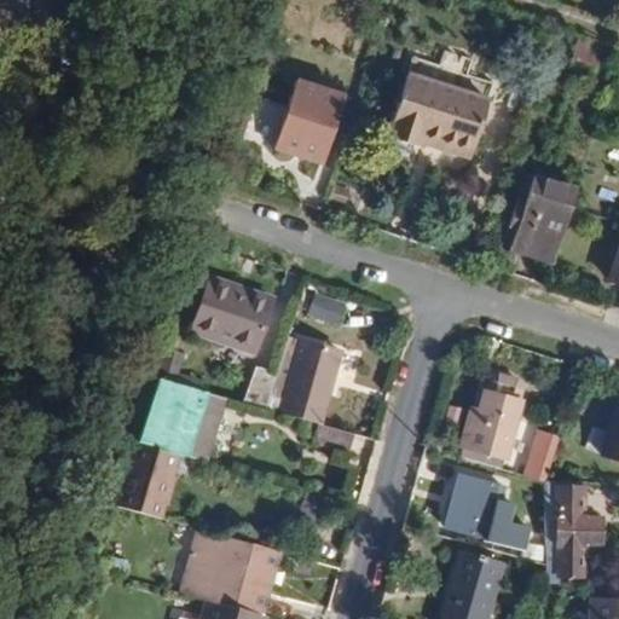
[(593,68),(600,44),(577,35),(568,59),(593,68)]
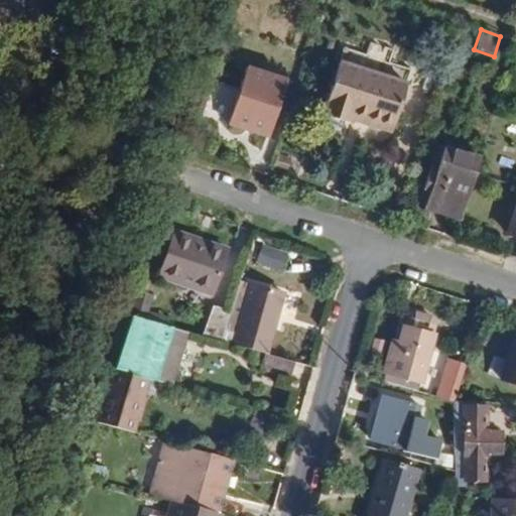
[(389,131),(404,84),(338,61),(319,114),(350,123),(351,120),(353,113),(367,118),(365,124),(389,131)]
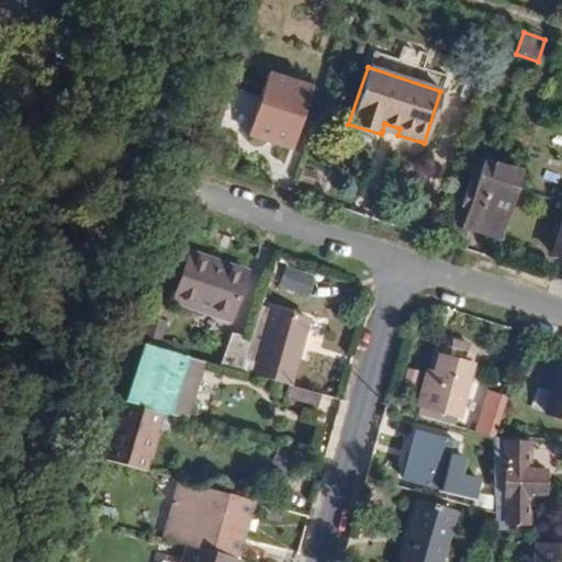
[(288,147),(308,87),(267,74),(247,134),(288,147)]
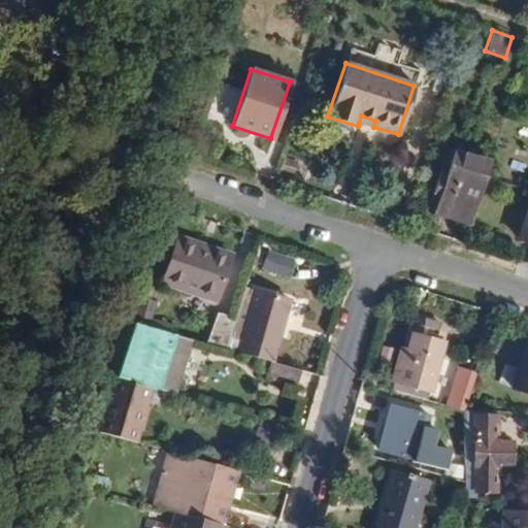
[(373,127),(375,121),(361,116),(359,123),(373,127)]
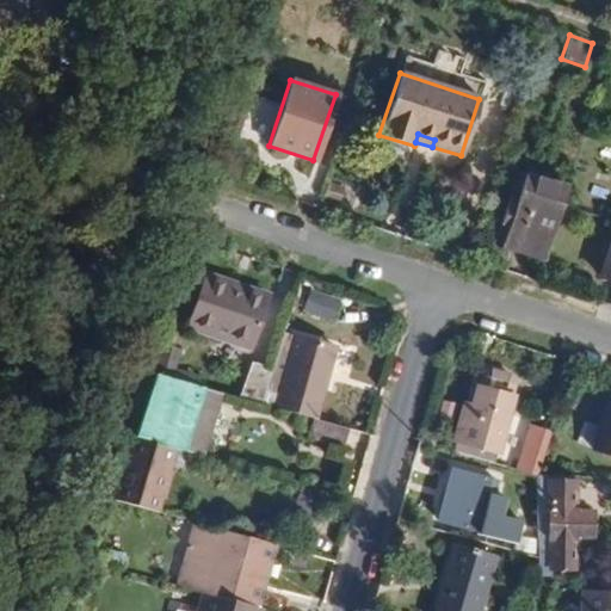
[(544,254),(560,204),(566,187),(525,173),(522,176),(513,174),(498,226),(505,227),(501,240),(544,254)]
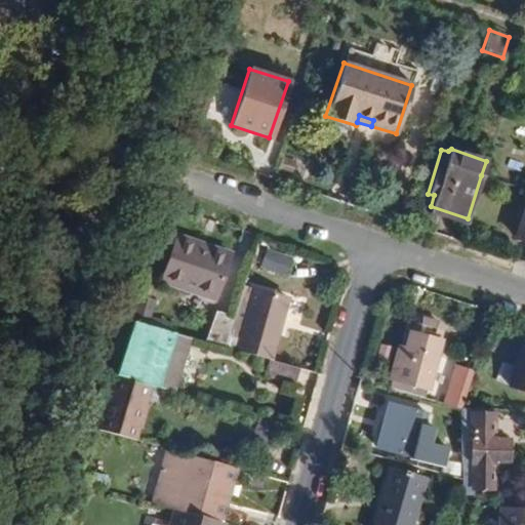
[(524,240),(524,200),(514,237),(524,240)]
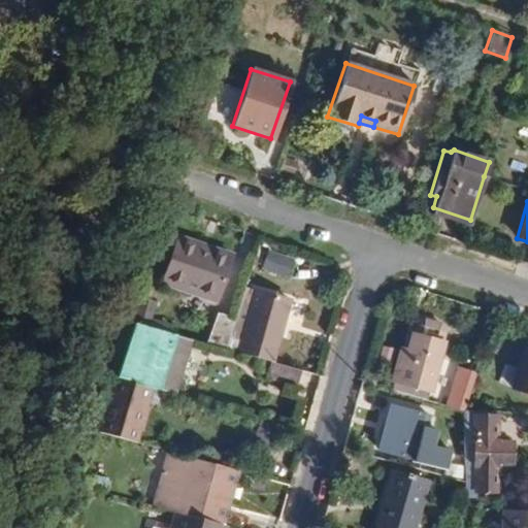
[(468,228),(470,220),(433,207),(430,216),(468,228)]
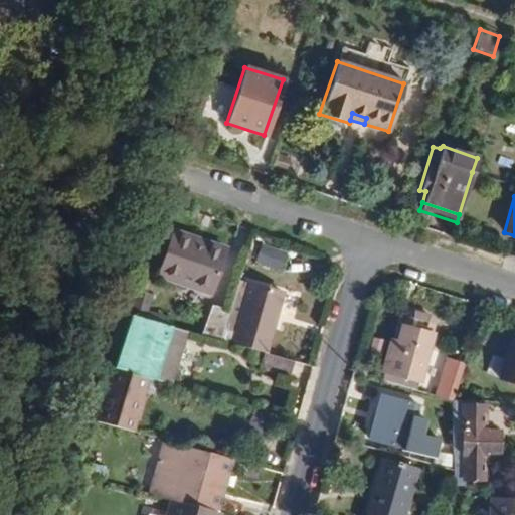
[(210,292),(225,246),(174,227),(158,274),(210,292)]
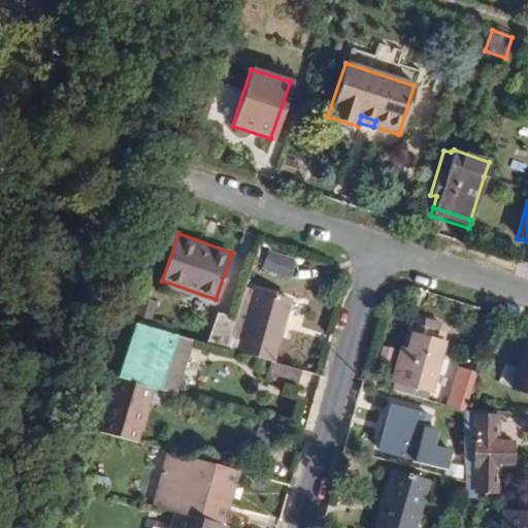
[(286,279),(294,260),(267,249),(259,269),(286,279)]
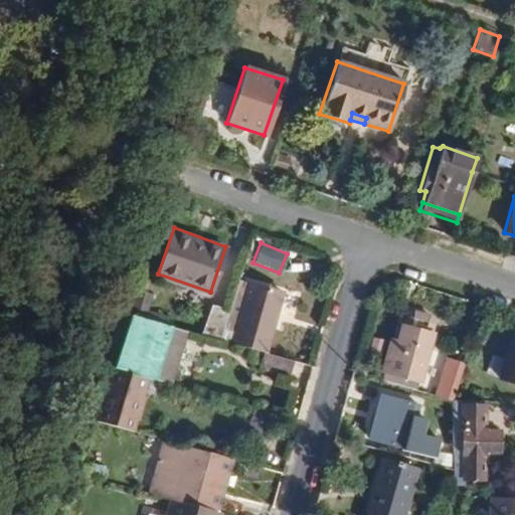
[(254,325),(266,285),(237,277),(228,309),(220,338),(263,350),(267,351),(273,330),(254,325)]
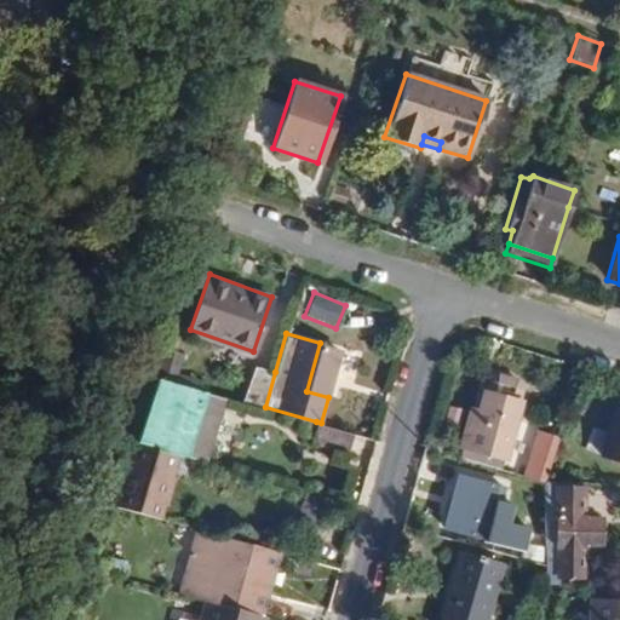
[(265,407),(275,372),(256,366),(244,401),(265,407)]
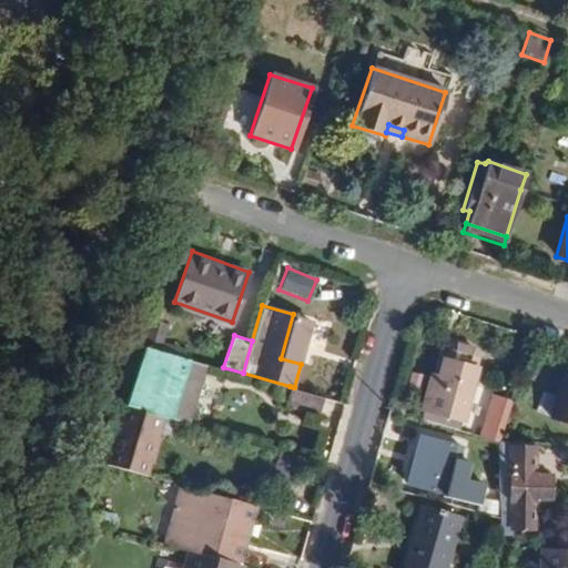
[(464,417),(477,368),(473,367),(477,355),(473,347),(457,343),(448,345),(445,358),(442,357),(436,373),(430,371),(421,405),(460,416),(464,417)]
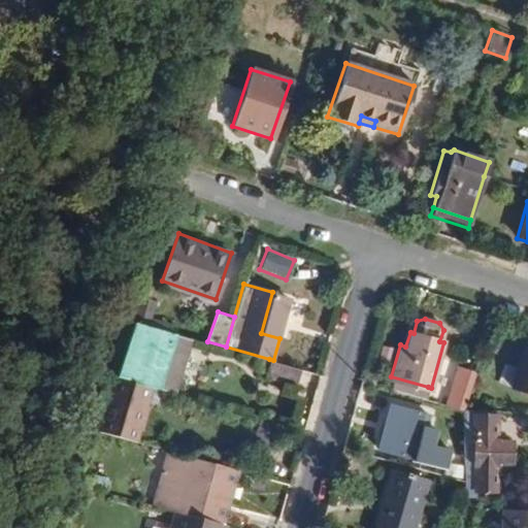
[(173,391),(191,337),(133,321),(117,374),(131,378),(173,391)]
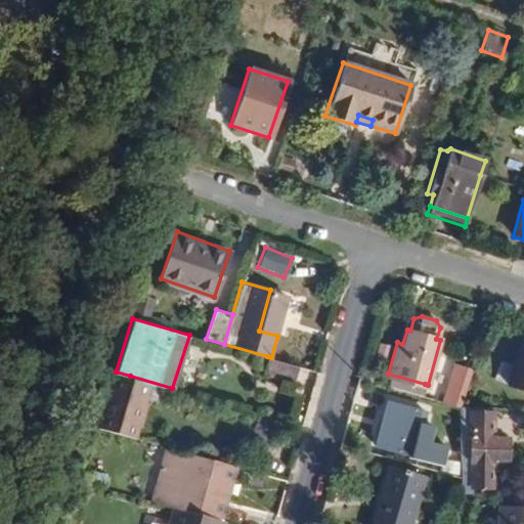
[(523,338),(508,383),(523,388),(523,338)]
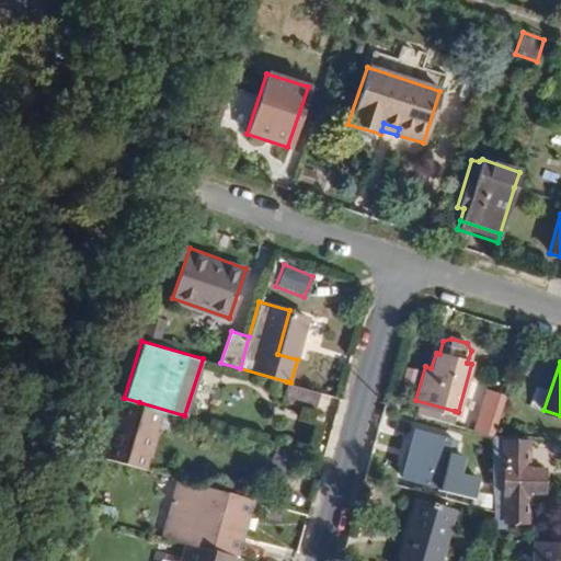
[(315,409),(319,390),(290,382),(286,381),(282,399),(315,409)]
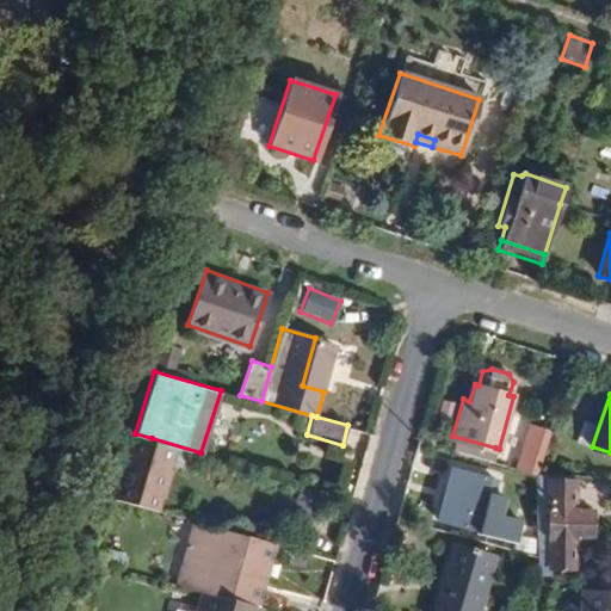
[(537,471),(551,429),(530,421),(516,466),(537,471)]
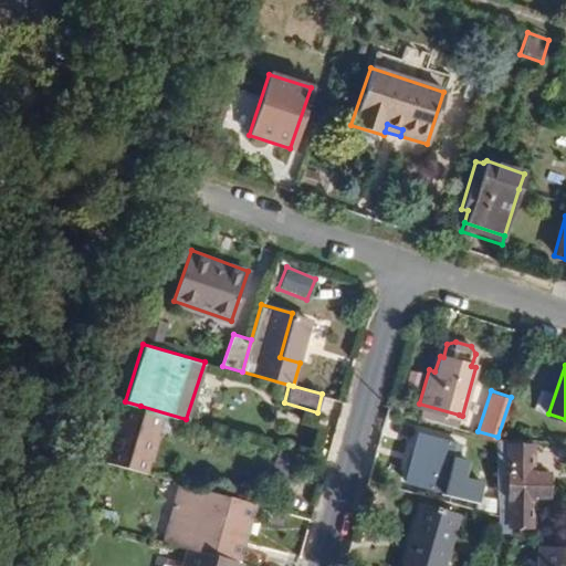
[(145,471),(160,419),(138,413),(140,406),(125,401),(107,461),(145,471)]
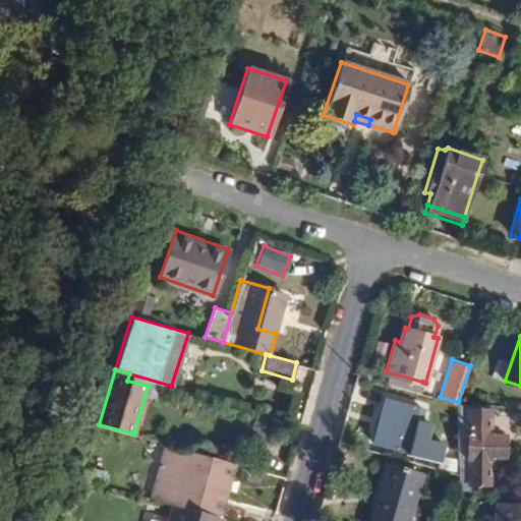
[(422,382),(386,371),(384,380),(420,391),(422,382)]
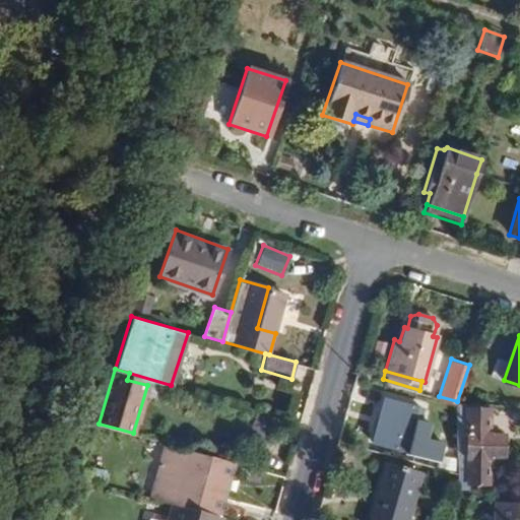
[(408,434),(415,405),(384,397),(372,445),(402,452),(401,454),(431,462),(436,441),(408,434)]
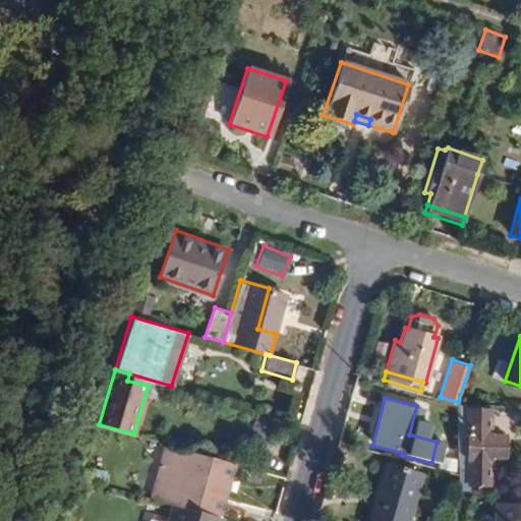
[(507,456),(507,430),(491,430),(491,403),(458,402),(458,488),(466,488),(466,481),(490,483),(491,456),(507,456)]
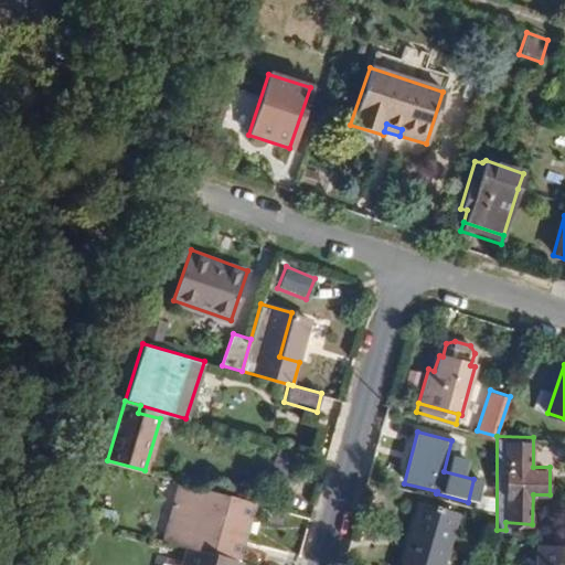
[(237,560),(253,500),(179,480),(163,539),(187,545),(237,560)]
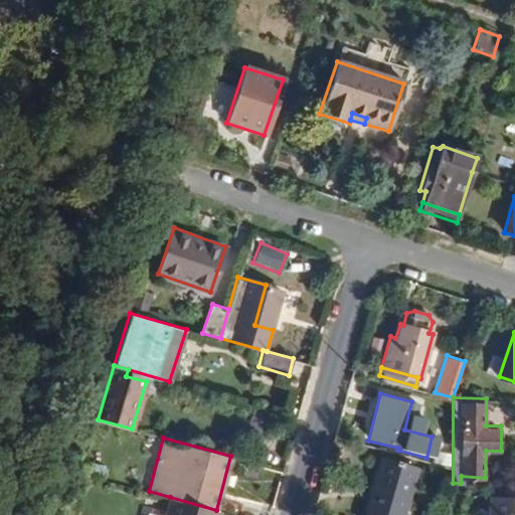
[(402,514),(416,466),(380,457),(363,514),(402,514)]
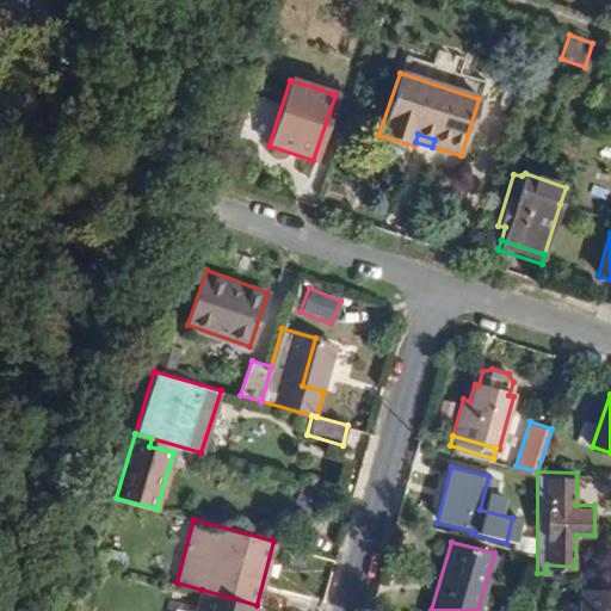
[(307,568),(312,550),(285,544),(281,561),(307,568)]
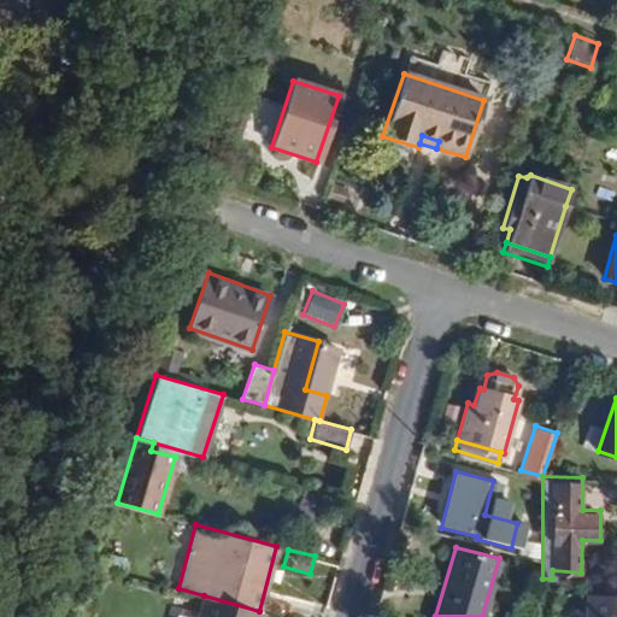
[(121,575),(124,559),(101,553),(98,568),(121,575)]
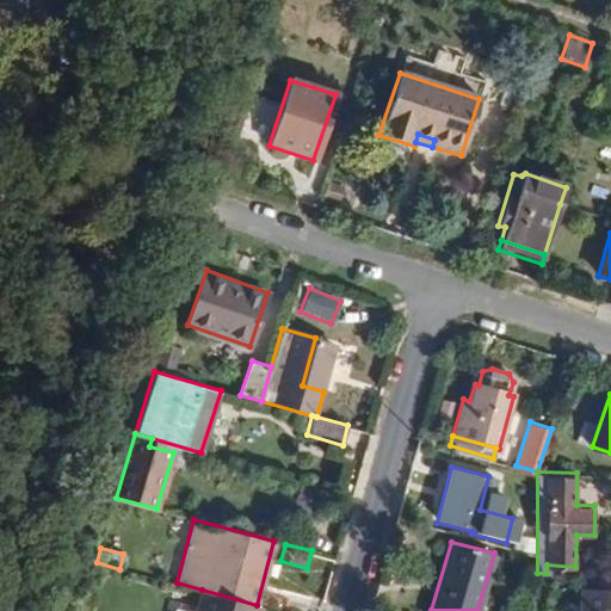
[(610,610),(610,586),(581,586),(579,610),(610,610)]
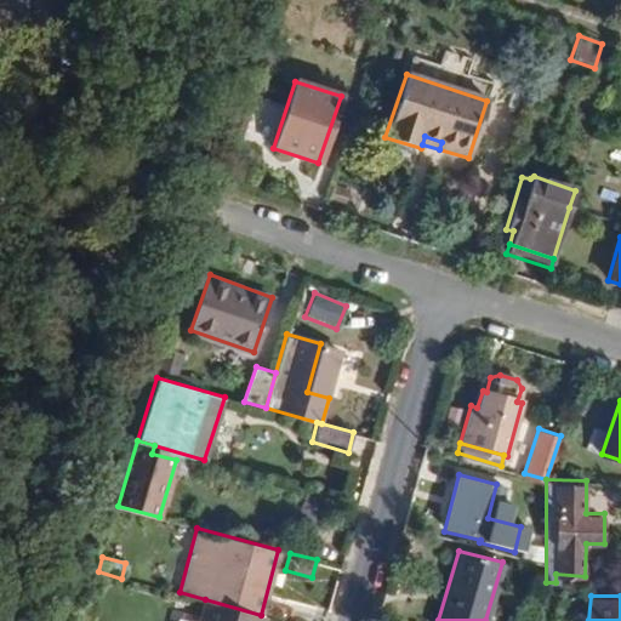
[(262,620),(265,616),(261,615),(205,599),(198,620),(262,620)]
